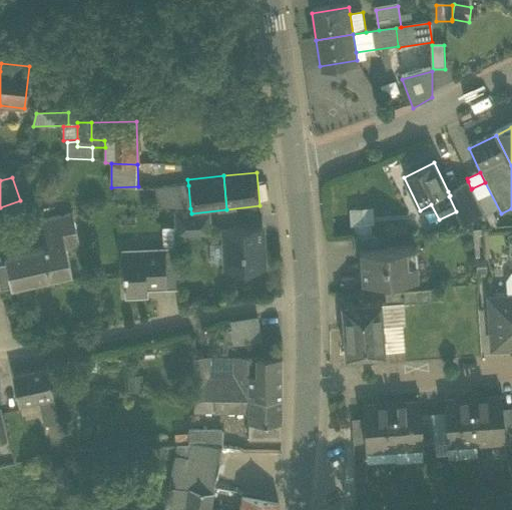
[(468,181),(448,191),(450,195),(449,196),(456,211),(462,224),(484,214),(472,188),(471,189),(468,181)]
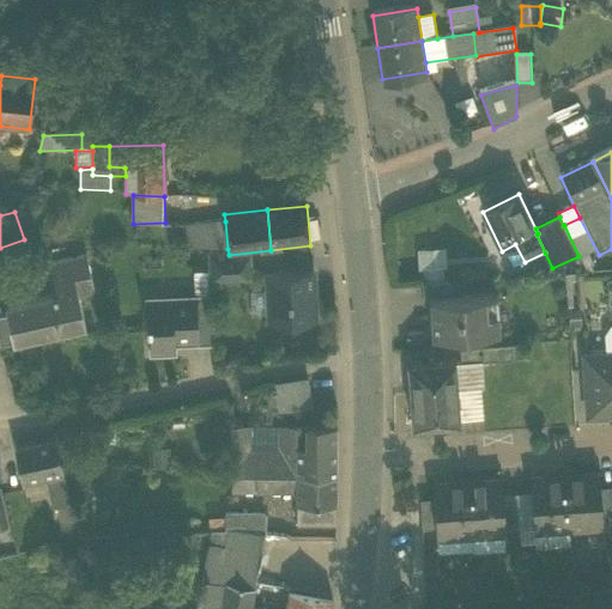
[(579,256),(582,263),(599,255),(580,218),(564,225),(579,256)]
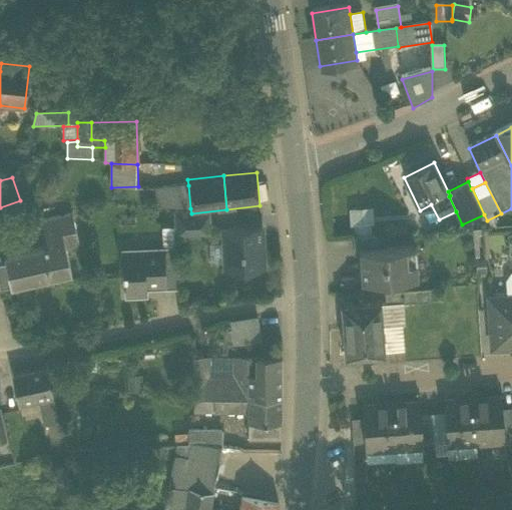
[(155,205),(190,208),(188,185),(153,188),(155,205)]
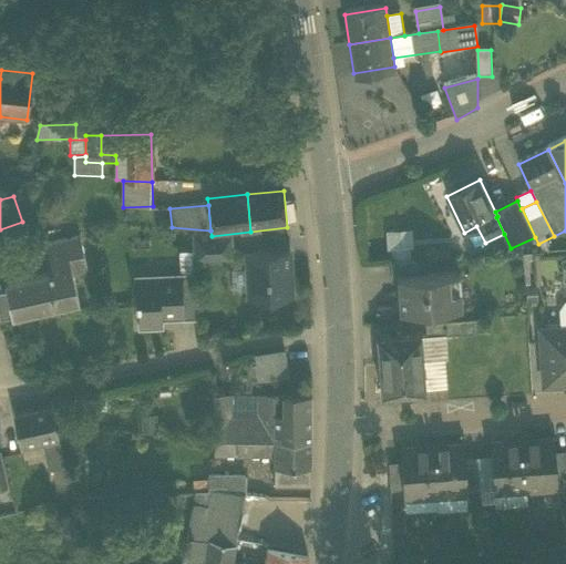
[(413,232),(387,234),(389,253),(414,252),(413,232)]
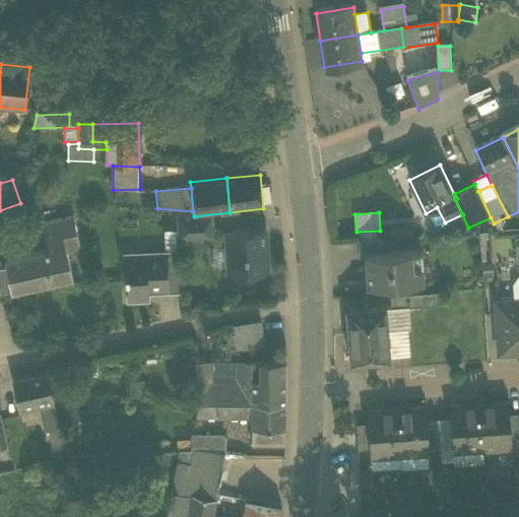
[(178,214),(179,238),(213,236),(212,217),(194,216),(178,214)]
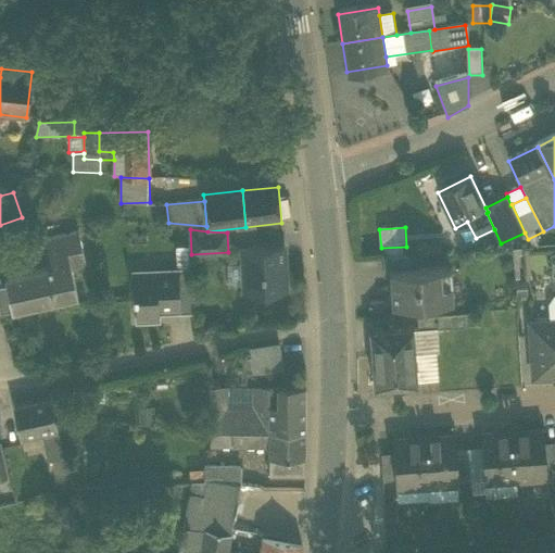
[(8,286),(13,312),(77,298),(71,269),(86,266),(78,234),(41,242),(48,271),(7,279),(8,286)]
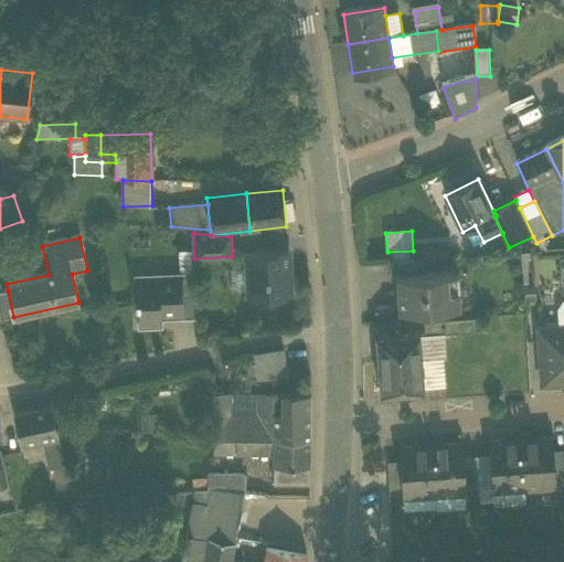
[(179,252),(180,273),(193,273),(192,251),(179,252)]
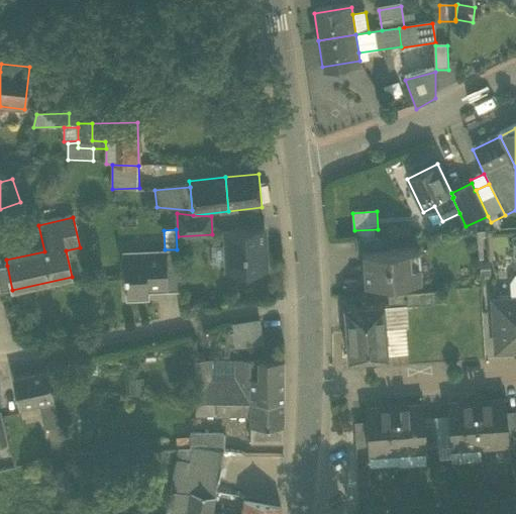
[(228,267),(228,270),(266,268),(264,230),(226,232),(227,248),(228,267)]
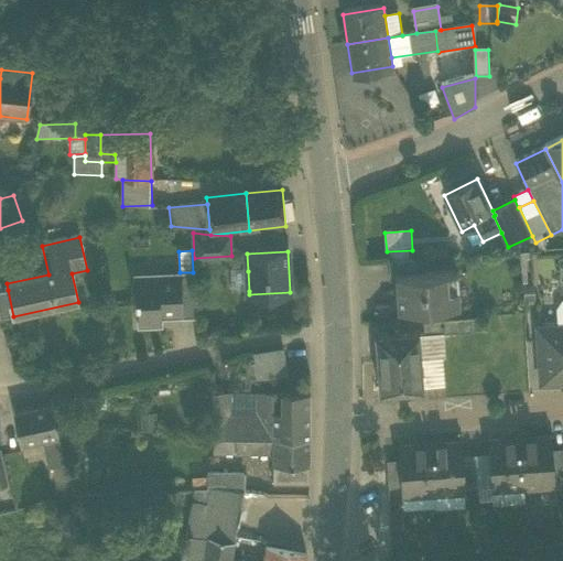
[(389,263),(390,278),(396,278),(396,277),(415,274),(414,261),(389,263)]
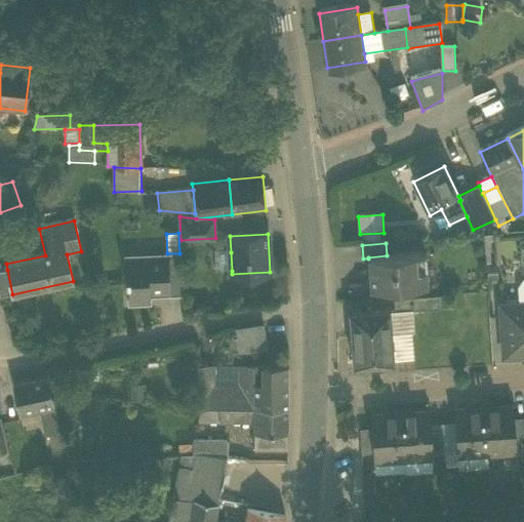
[(168,294),(168,297),(183,295),(180,252),(179,253),(167,253),(168,263),(169,294),(168,294)]
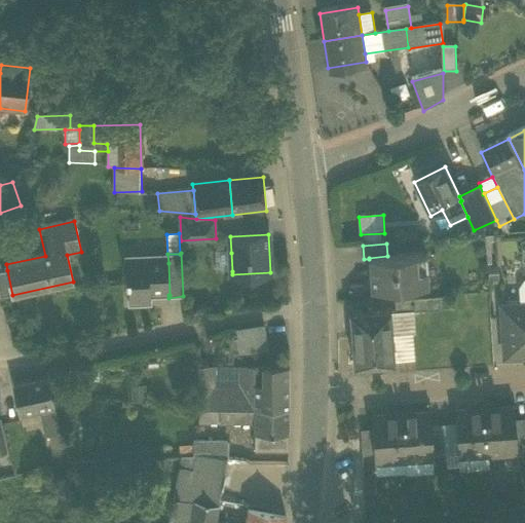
[(217,272),(232,271),(231,253),(216,254),(217,272)]
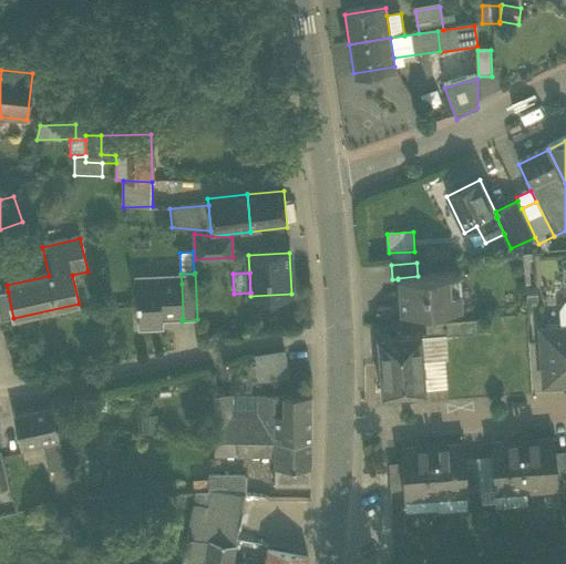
[(398,279),(400,314),(461,309),(459,274),(418,276),(398,278),(398,279)]
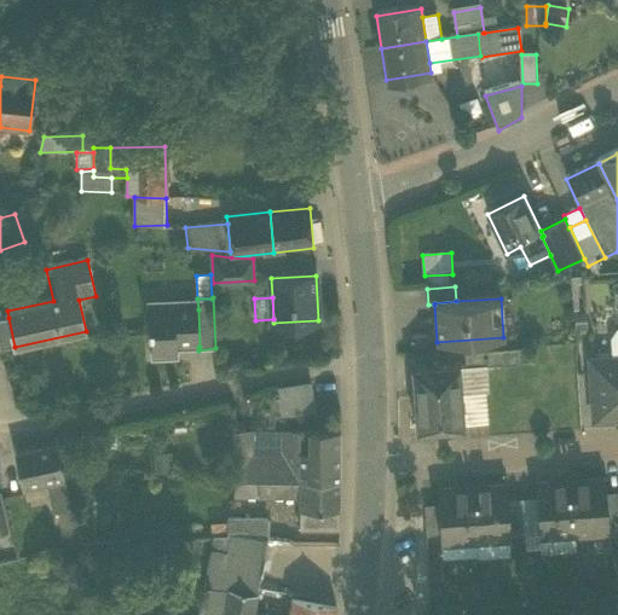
[(151,335),(152,360),(177,358),(177,348),(198,347),(200,347),(198,309),(182,311),(180,302),(148,303),(149,335),(151,335)]
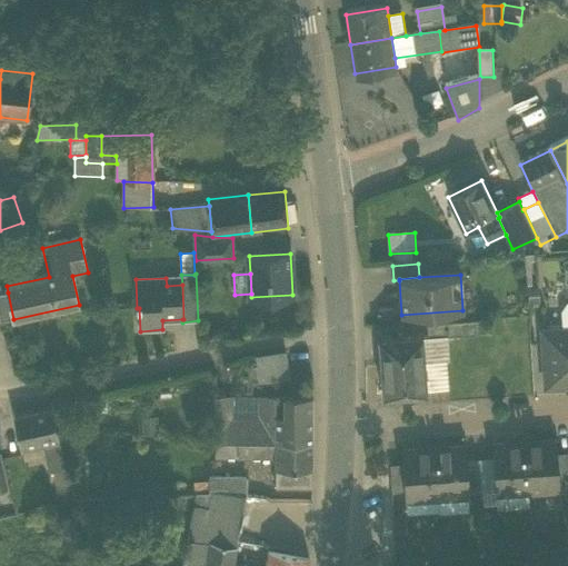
[(0,294),(0,320),(0,323),(13,319),(8,293),(0,294)]
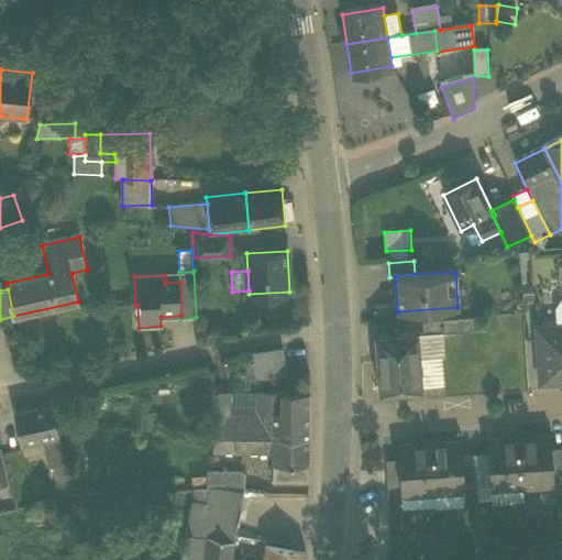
[(423,335),(423,337),(443,336),(473,333),(472,319),(422,322),(423,335)]
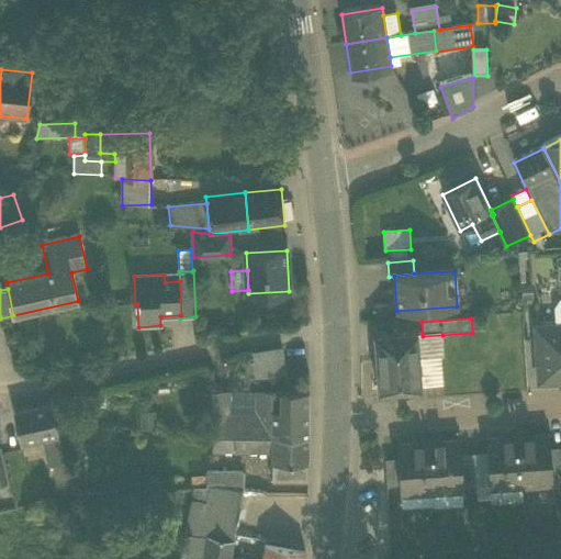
[(536,328),(539,384),(560,382),(560,326),(556,327),(536,328)]
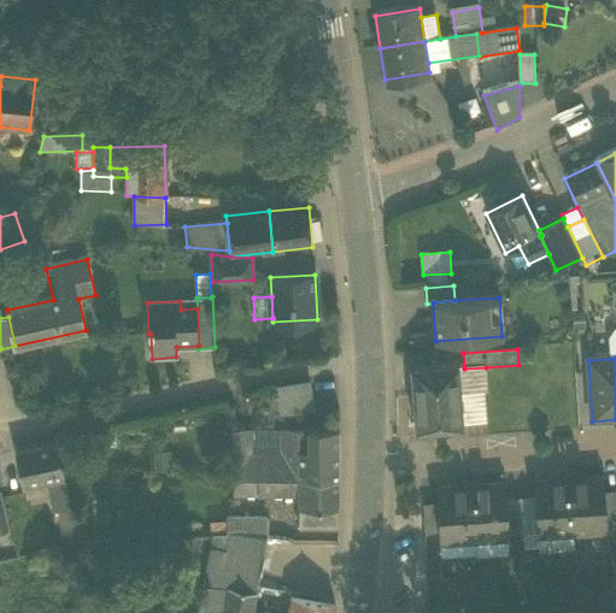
[(412,370),(415,400),(462,396),(462,394),(459,366),(412,370)]
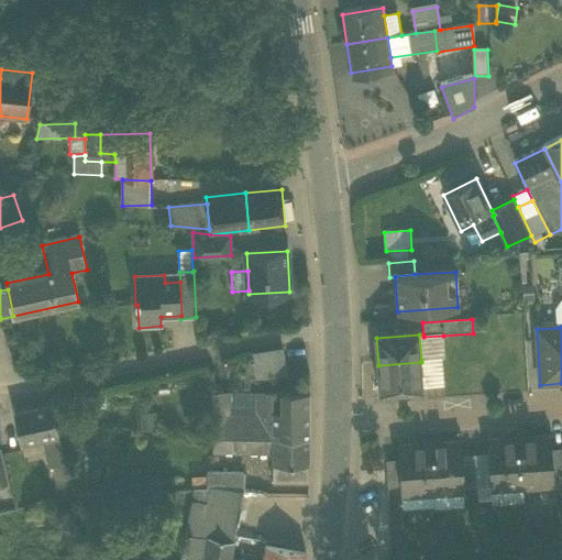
[(423,335),(419,335),(421,360),(442,359),(445,359),(443,336),(423,337),(423,335)]
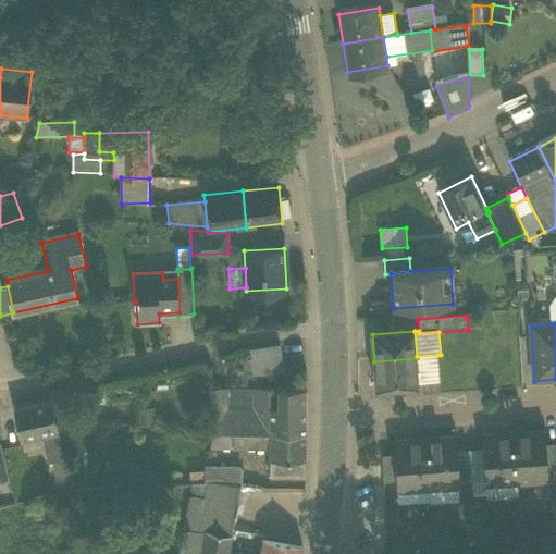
[(250,351),(255,377),(284,371),(280,346),(250,351)]
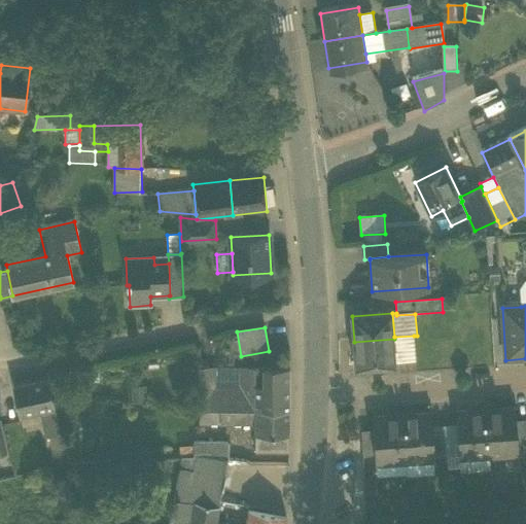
[(414,336),(394,337),(394,339),(395,362),(416,361),(414,336)]
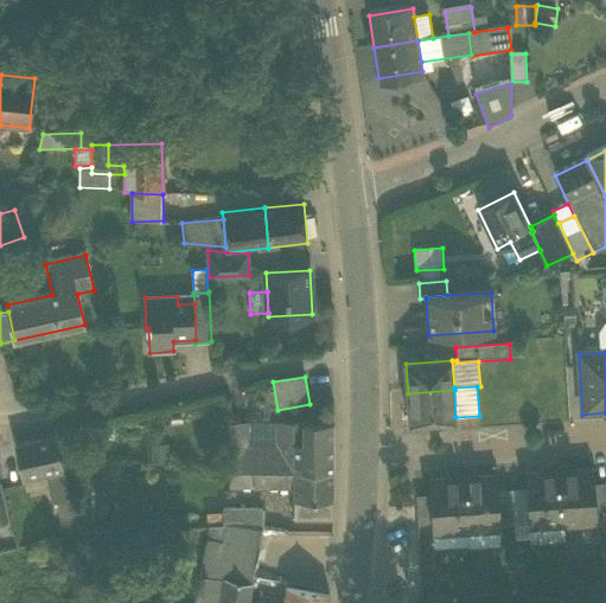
[(455,417),(454,390),(408,393),(409,424),(457,421),(455,417)]
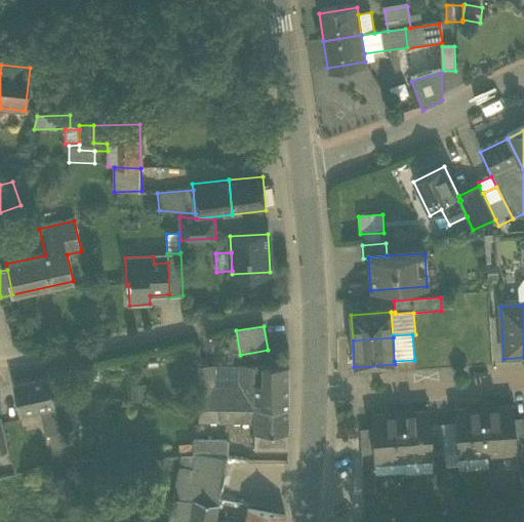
[(210,408),(219,408),(288,409),(288,366),(240,367),(239,386),(215,385),(199,384),(198,384),(198,408),(210,408)]
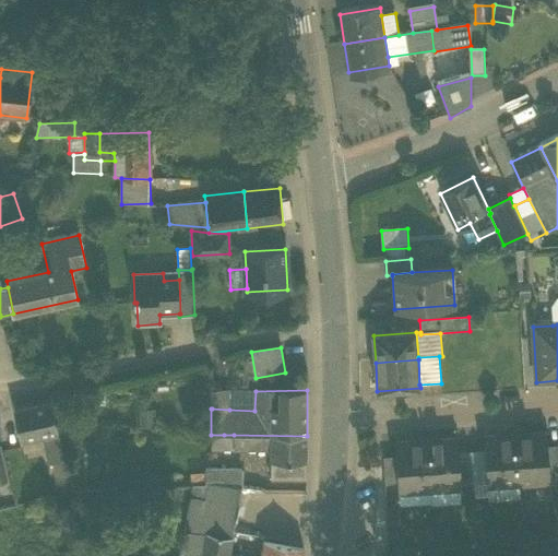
[(212,409),(229,410),(229,391),(212,390),(212,409)]
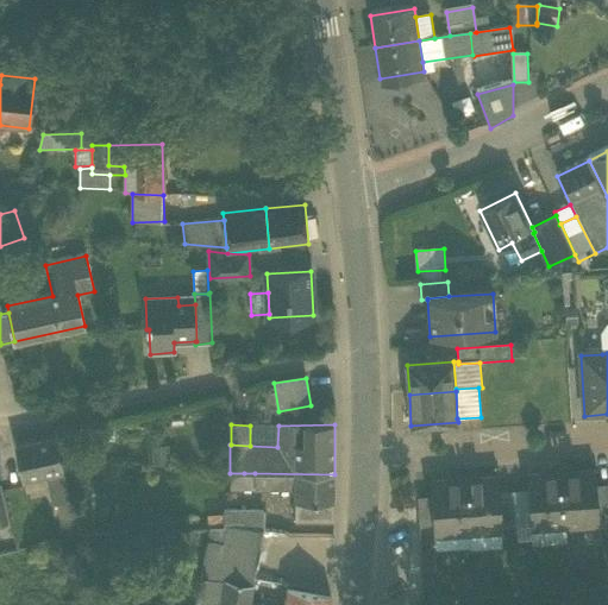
[(277,447),(279,426),(250,426),(250,446),(277,447)]
